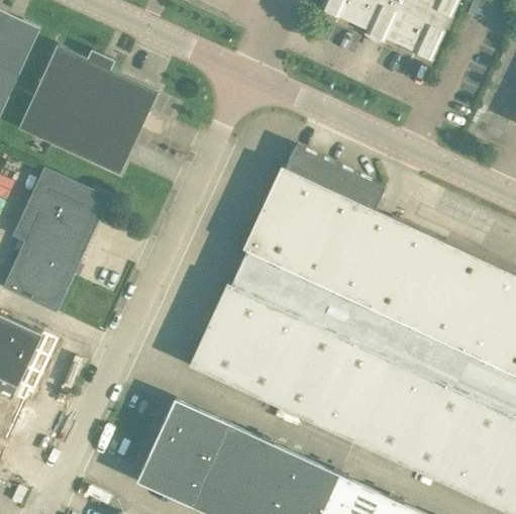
[(323,0),(318,12),(320,13),(320,11),(336,19),(336,20),(337,21),(338,18),(366,31),(365,35),(366,36),(367,33),(383,41),(382,43),(383,44),(385,40),(413,53),(412,56),(413,56),(413,55),(430,62),(429,63),(430,64),(444,33),(443,32),(449,19),(451,19),(459,0),(323,0)]
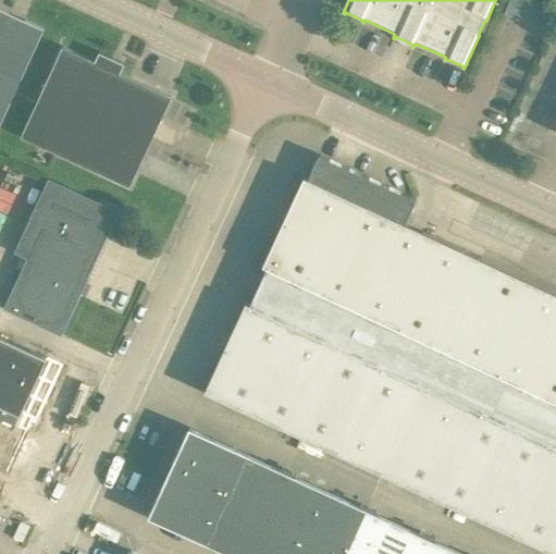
[(0,123),(14,94),(42,32),(0,11),(0,123)]
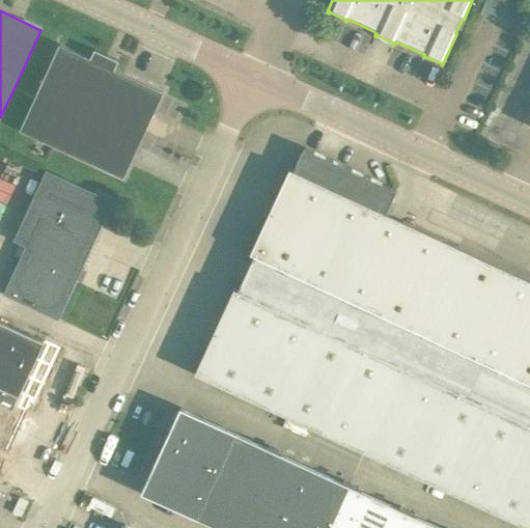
[(117,63),(105,58),(93,52),(89,61),(58,47),(18,133),(122,181),(162,94),(113,73),(117,63)]
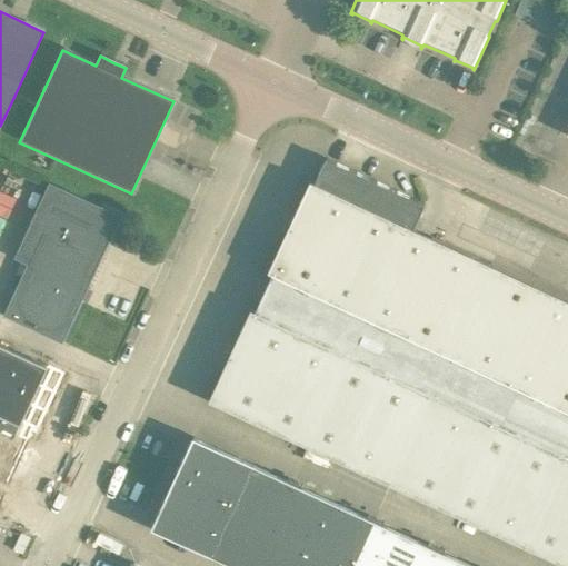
[(567,565),(567,304),(411,231),(422,207),(325,161),(314,186),(309,184),(267,275),(271,276),(253,314),(250,311),(208,403),(559,565),(567,565)]
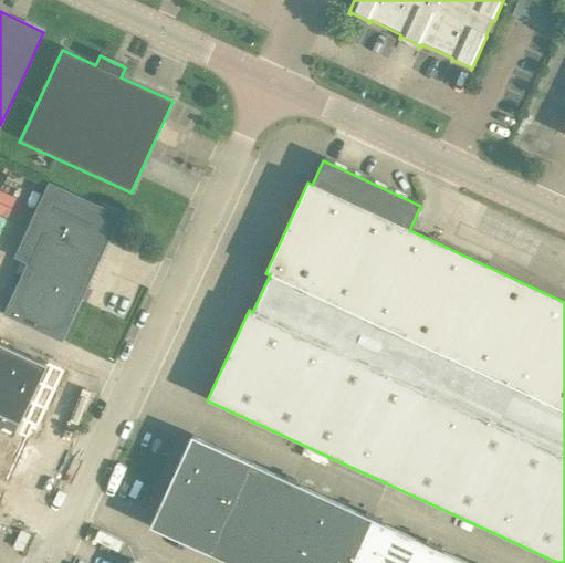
[(100,208),(48,185),(13,259),(25,264),(2,316),(34,331),(34,332),(61,344),(119,217),(100,207),(100,208)]
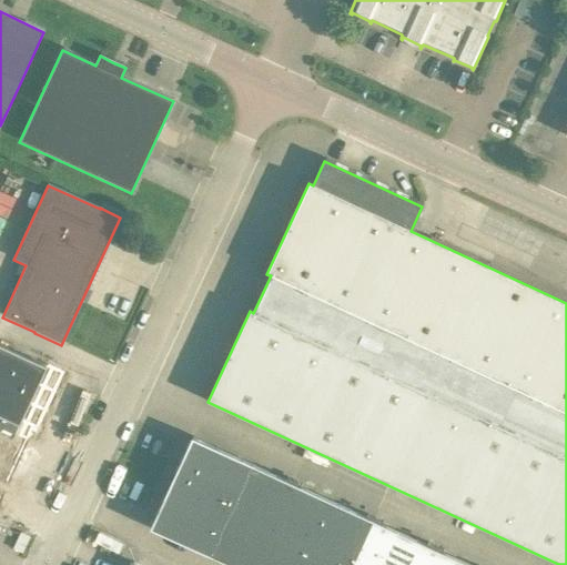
[(0,217),(4,219),(13,199),(0,192),(0,217)]
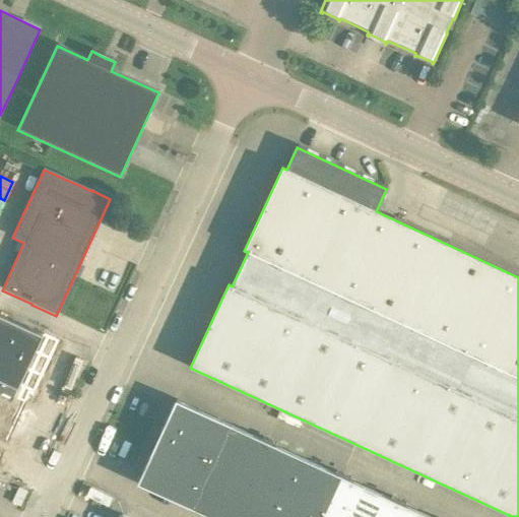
[(0,427),(9,406),(6,405),(9,398),(16,401),(21,390),(19,389),(44,337),(0,316),(0,427)]
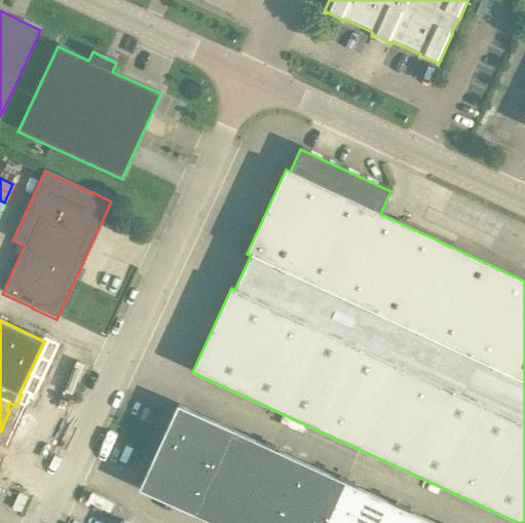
[(177,405),(157,447),(214,474),(233,431),(177,405)]
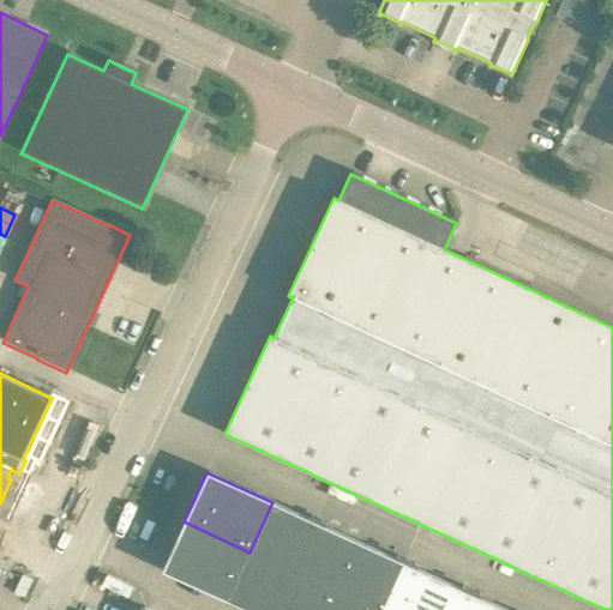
[(272,502),(250,553),(293,573),(316,523),(272,502)]
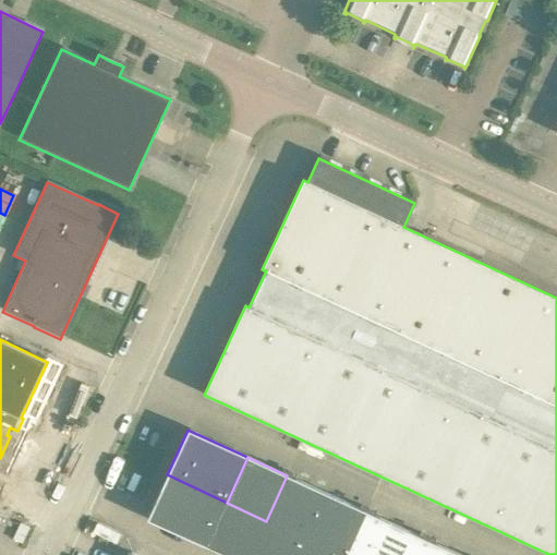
[(167,474),(146,518),(206,546),(227,503),(167,474)]
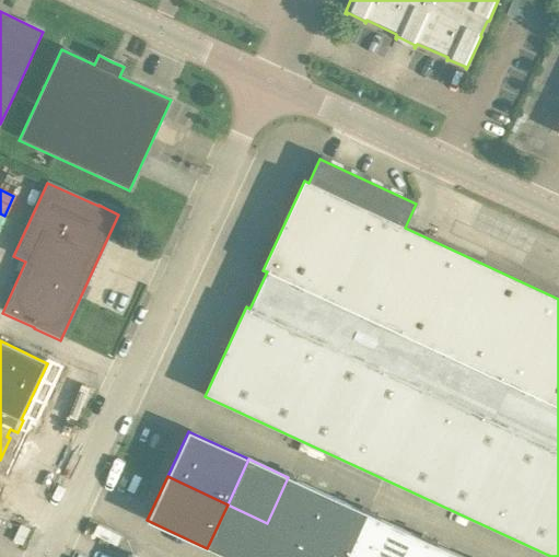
[(288,477),(267,523),(306,541),(327,496),(288,477)]
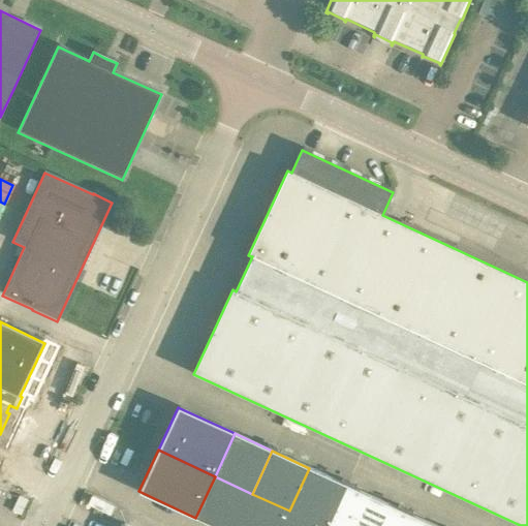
[(309,468),(289,511),(320,525),(329,525),(347,486),(309,468)]
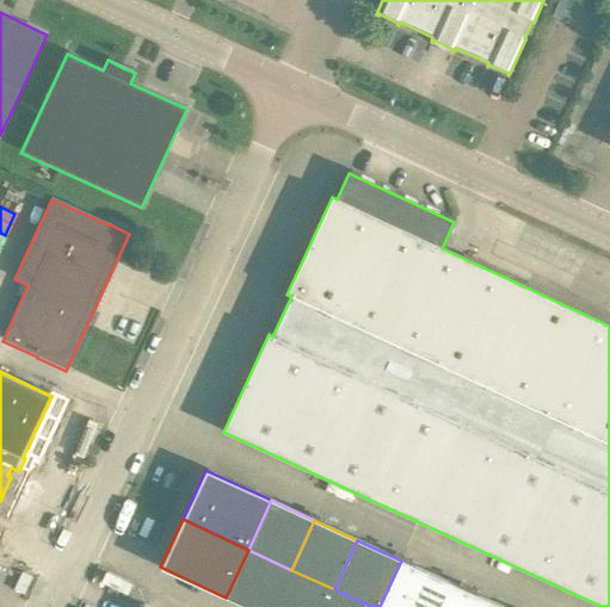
[(248,550),(226,598),(246,606),(273,606),(291,570),(248,550)]
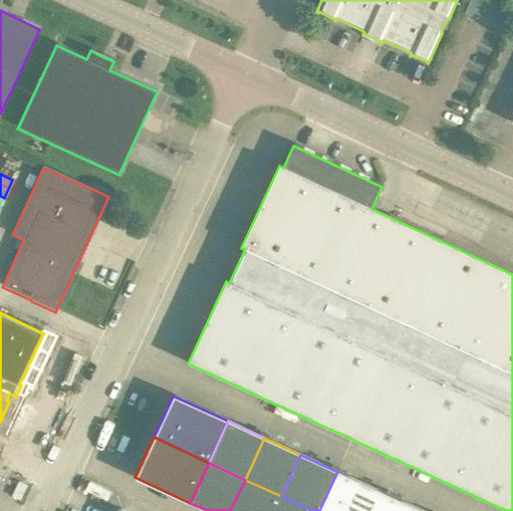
[(337,472),(319,510),(341,510),(355,481),(337,472)]
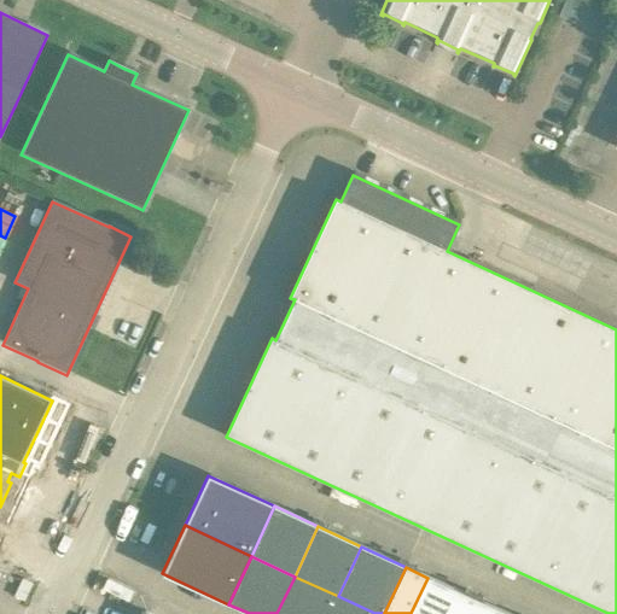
[(295,577),(277,613),(330,613),(338,596),(295,577)]
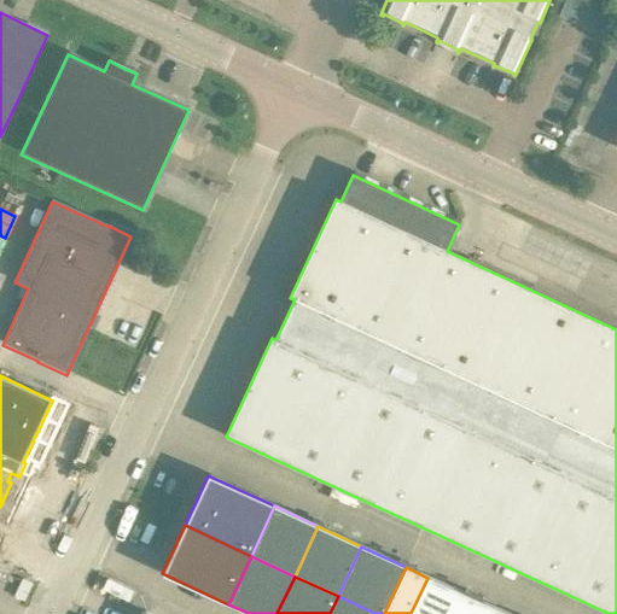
[(428,578),(411,613),(464,613),(471,597),(428,578)]
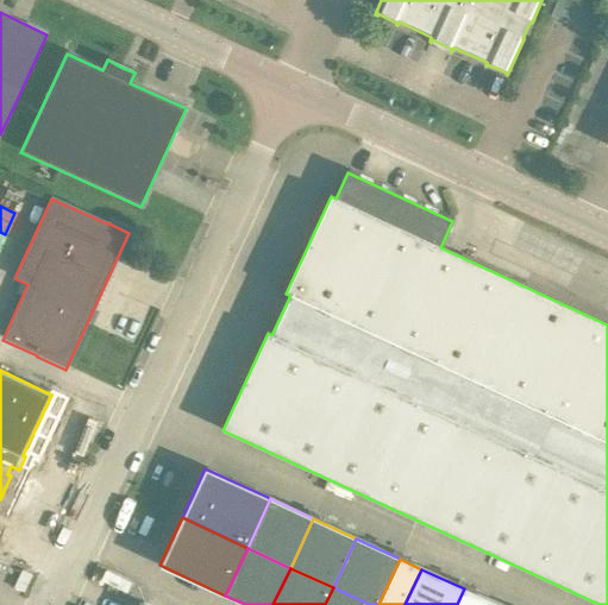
[(333,587),(325,604),(369,604),(333,587)]
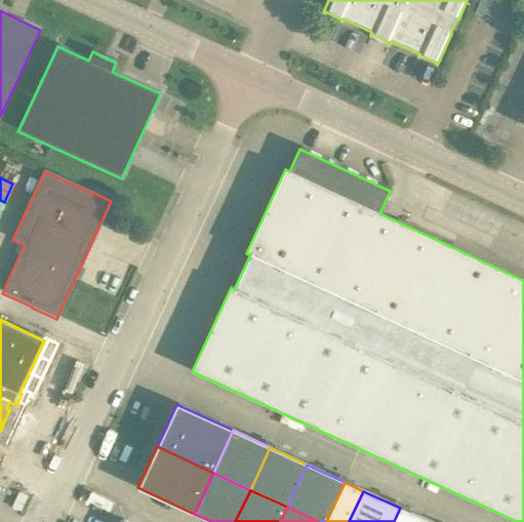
[(429,521),(400,508),(394,521),(429,521)]
